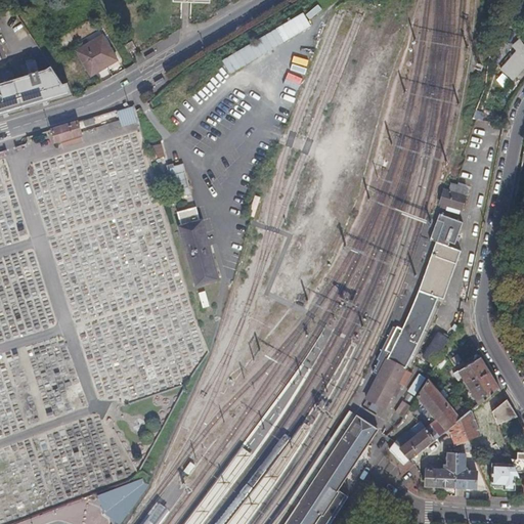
[(78,49),(93,74),(118,57),(104,34),(78,49)]
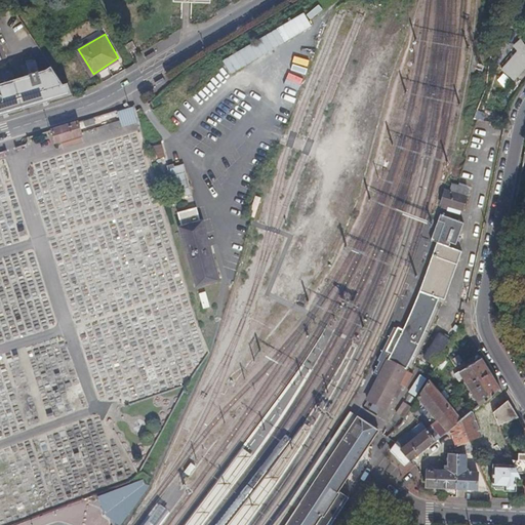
[(516,51),(499,70),(513,82),(524,68),(524,43),(524,45),(520,38),(511,46),(516,51)]
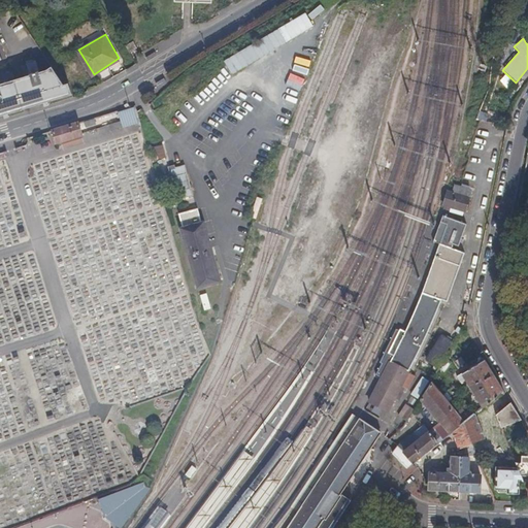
[(228,56),(231,63),(237,60),(240,66),(274,52),(269,39),(228,56)]
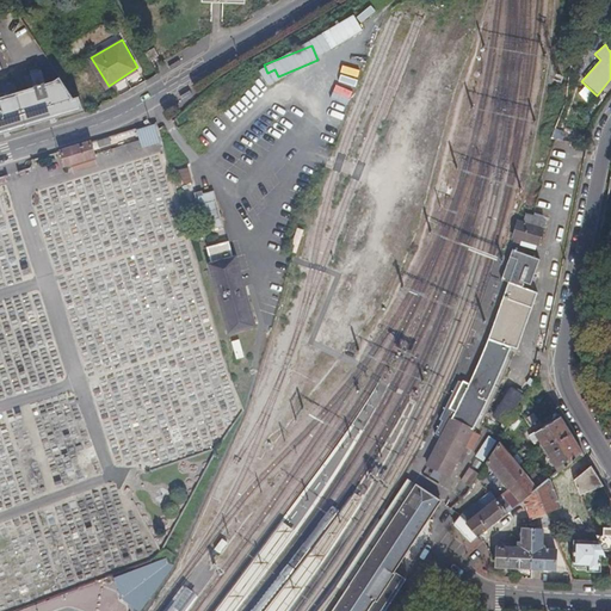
[(160,55),(155,47),(147,51),(152,60),(160,55)]
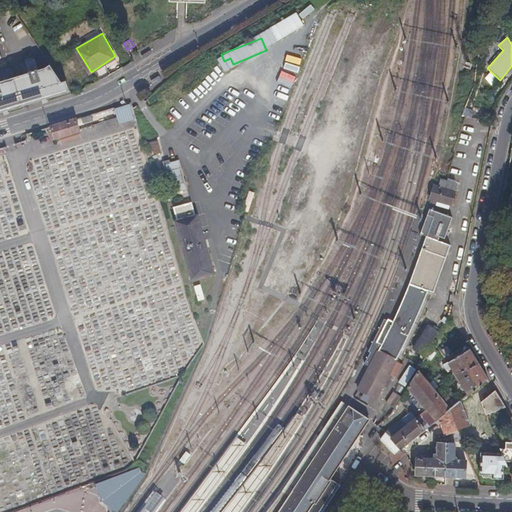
[(0,111),(4,111),(5,114),(9,113),(8,109),(21,105),(42,99),(43,102),(48,101),(47,97),(71,90),(67,79),(63,81),(51,63),(46,66),(39,69),(35,58),(26,61),(30,71),(0,80),(0,111)]
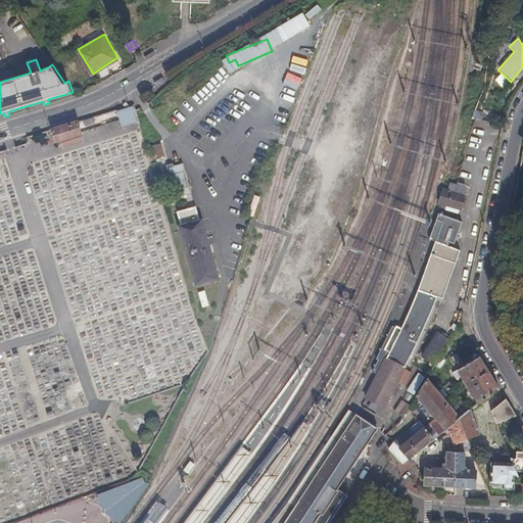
[(119,109),(122,126),(138,123),(135,106),(119,109)]
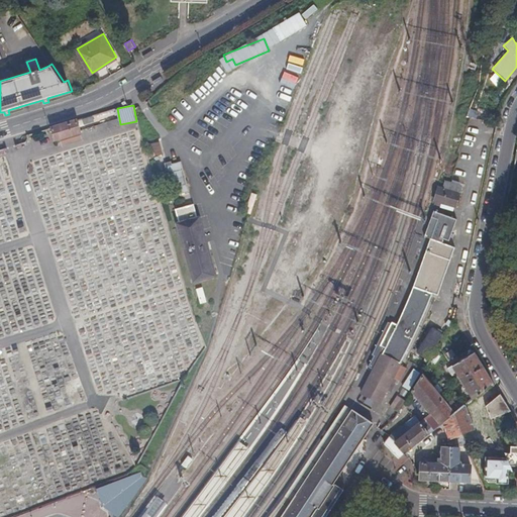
[(55,124),(60,145),(86,140),(81,118),(55,124)]
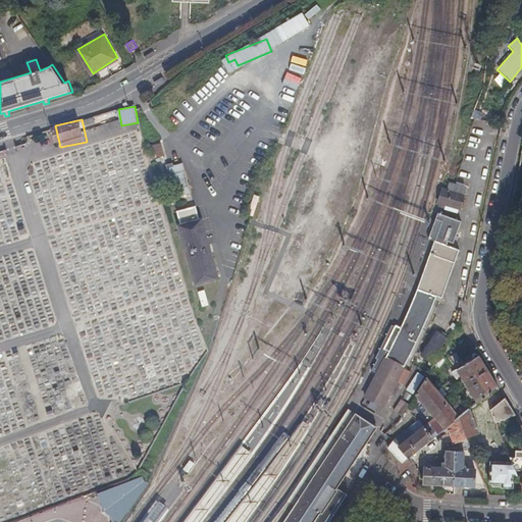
[(149,146),(153,159),(165,154),(161,142),(149,146)]
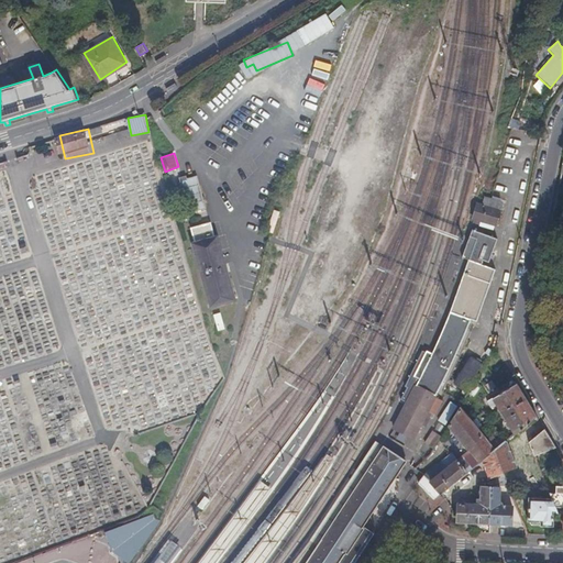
[(503,223),(504,197),(479,196),(478,223),(503,223)]
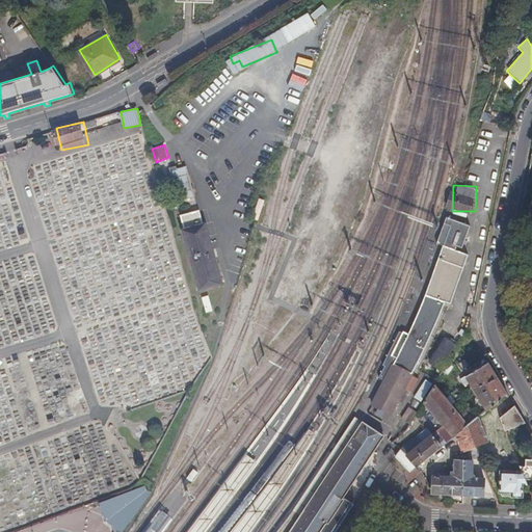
[(470,227),(446,217),(435,245),(443,248),(455,253),(456,249),(460,250),(470,227)]
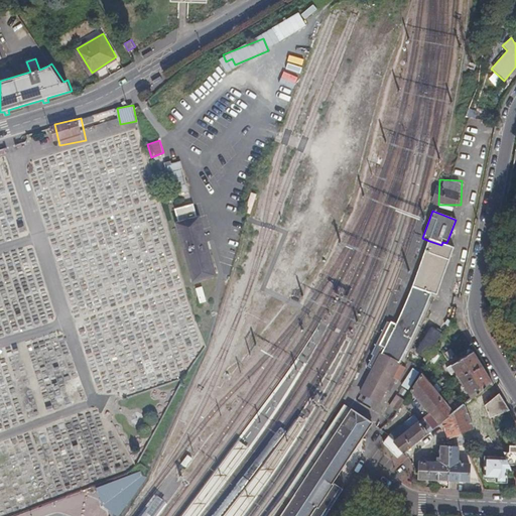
[(441,245),(429,241),(412,289),(432,296),(435,298),(454,250),(441,245)]
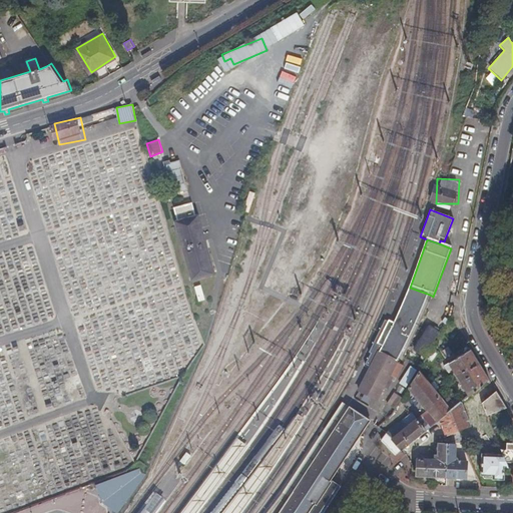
[(430,295),(410,288),(392,324),(380,348),(378,352),(396,362),(430,295)]
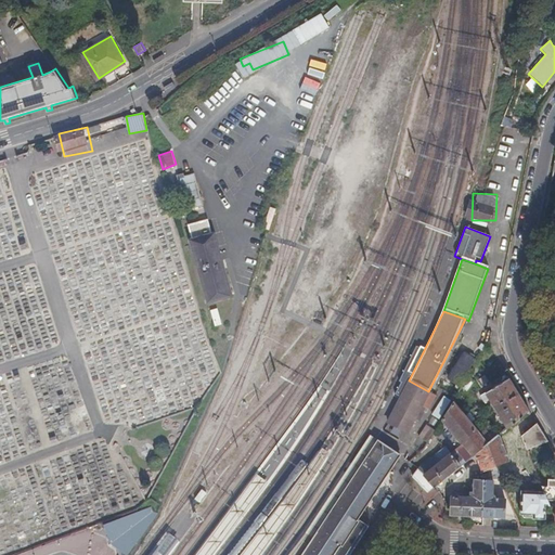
[(407,374),(411,376),(424,350),(420,348),(407,374)]
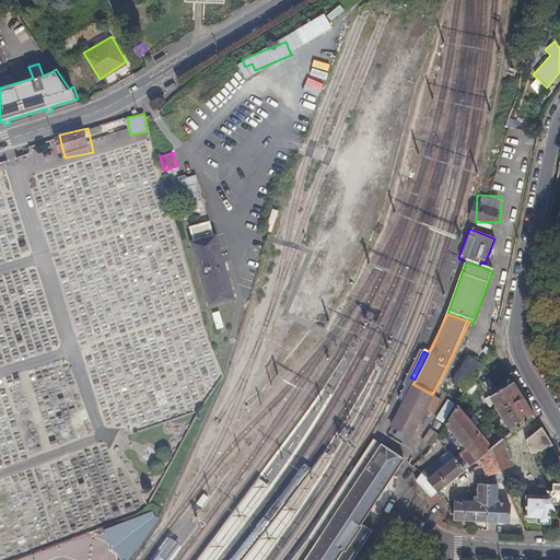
[(469,353),(456,378),(467,385),(481,360),(469,353)]
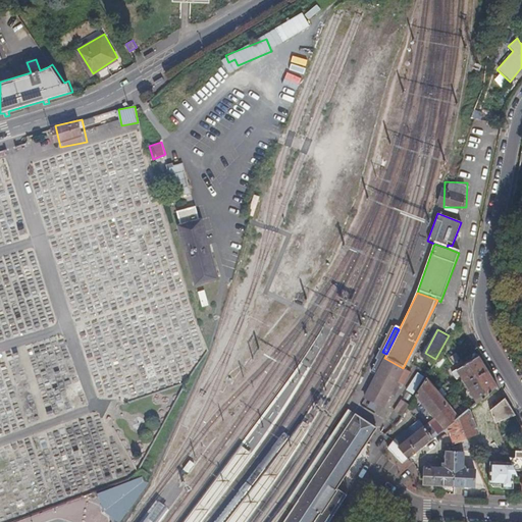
[(123,398),(174,387),(179,361),(175,361),(172,345),(168,364),(166,354),(160,355),(154,354),(154,356),(144,354),(138,355),(137,362),(121,359),(121,363),(123,363),(110,366),(115,367),(113,377),(121,378),(122,388),(126,368),(128,380),(134,381),(135,384),(136,377),(138,376),(136,390),(128,392),(122,390),(123,398)]
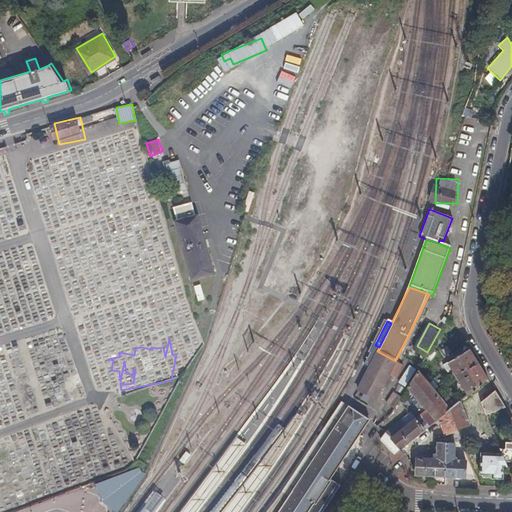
[(447,372),(451,370),(467,396),(488,379),(470,351),(469,349),(442,365),(447,372)]
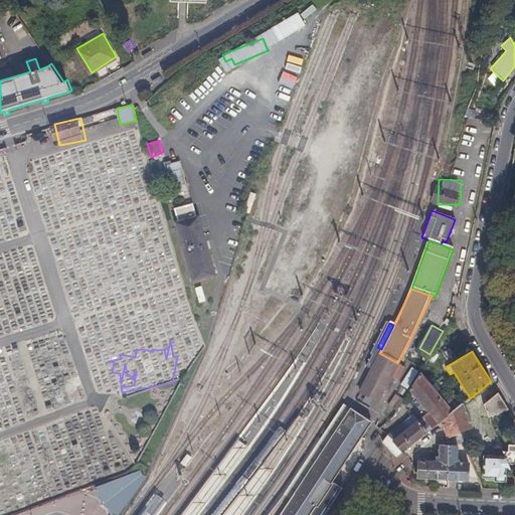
[(397,363),(379,353),(357,395),(378,406),(386,390),(389,392),(395,380),(399,382),(406,367),(397,363)]
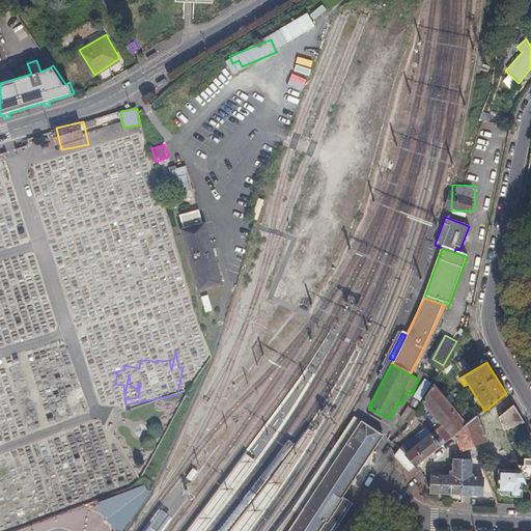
[(422,382),(415,397),(422,400),(429,385),(422,382)]
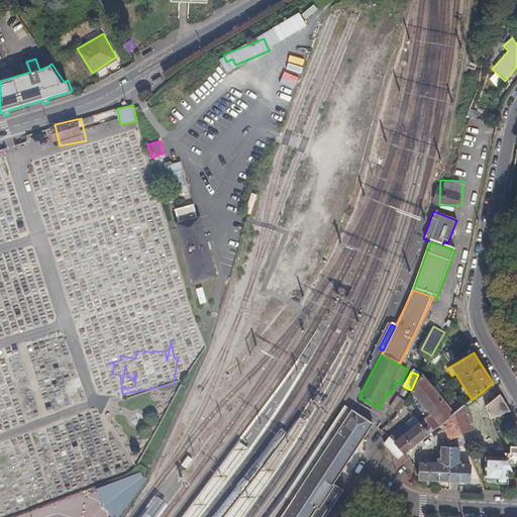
[(413,392),(432,416),(425,421),(433,431),(442,424),(453,414),(447,406),(423,376),(413,392)]
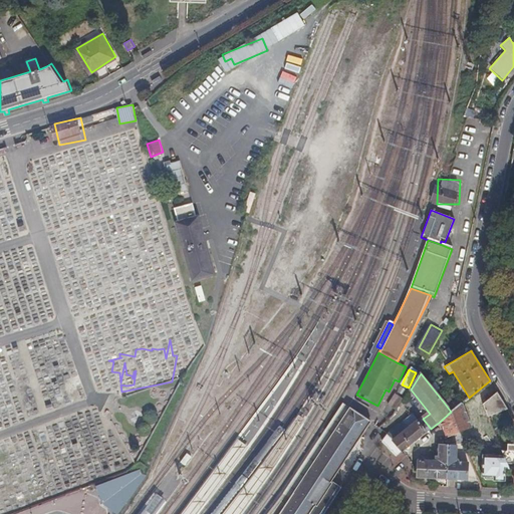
[(396,393),(389,405),(397,410),(404,397),(396,393)]
